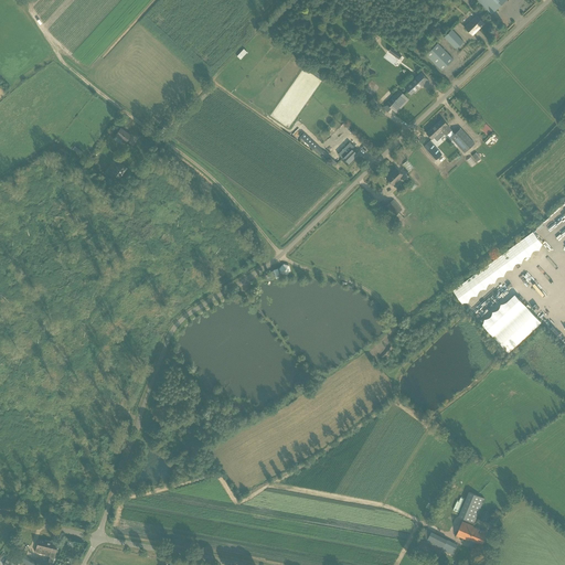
[(477,0),(488,10),(492,14),(505,0),(477,0)]
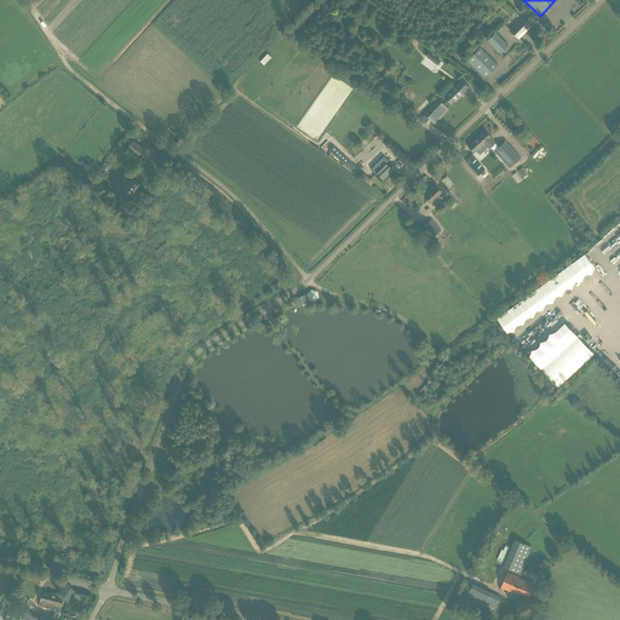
[(532,26),(527,22),(523,17),(510,30),(515,34),(518,39),(532,26)]
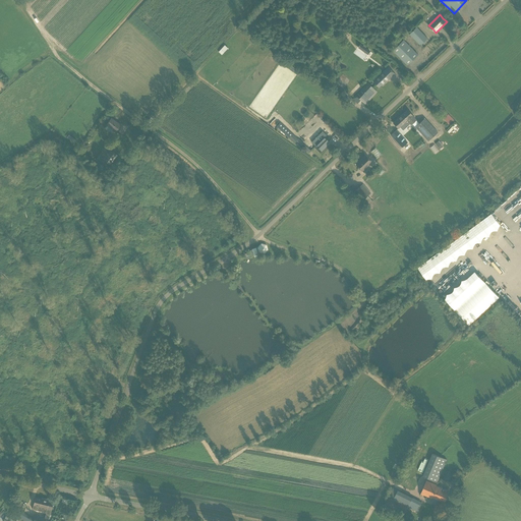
[(416,27),(409,35),(410,36),(416,42),(420,46),(427,39),(423,35),(417,29),(416,27)]
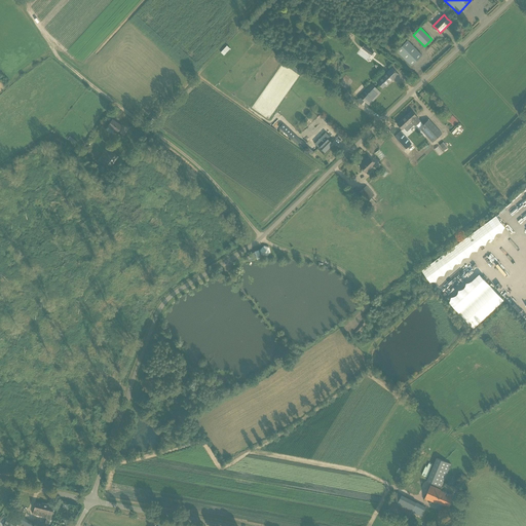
[(397,51),(407,63),(411,66),(421,55),(408,41),(397,51)]
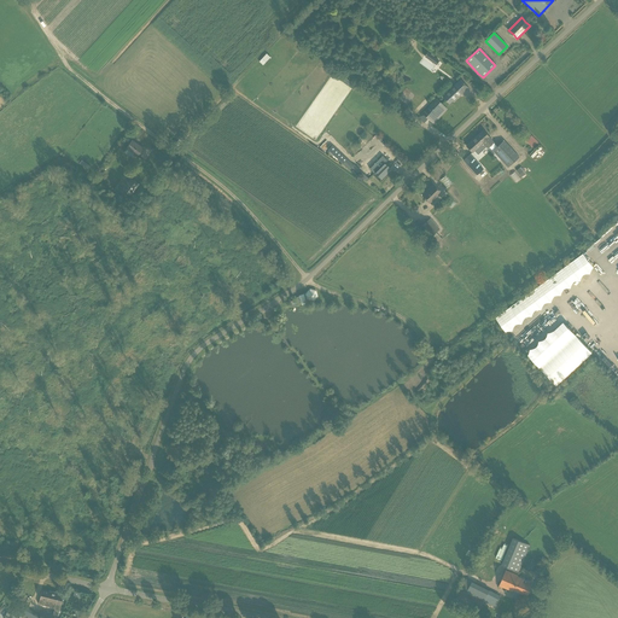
[(267,65),(273,58),(268,54),(262,62),(267,65)]
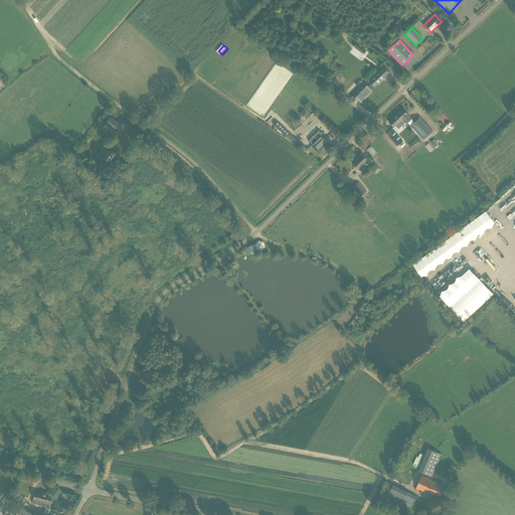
[(370,50),(369,51),(363,46),(361,48),(370,56),(373,53),(370,50)]
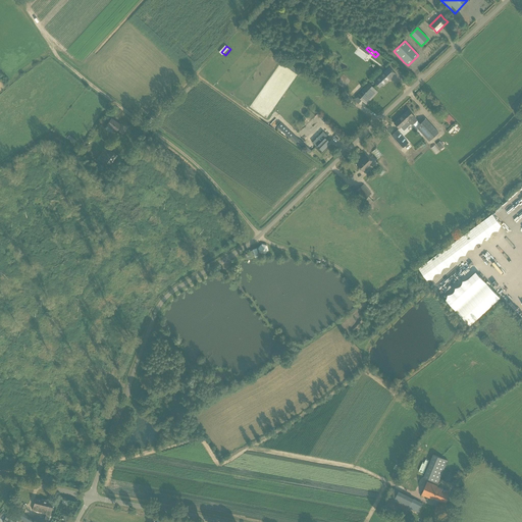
[(388,67),(373,82),(375,84),(379,88),(388,80),(396,73),(392,70),(388,67)]
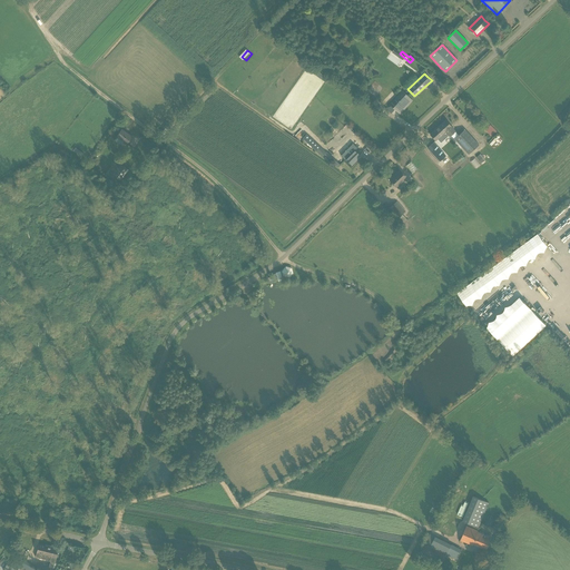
[(412,100),(409,97),(402,90),(389,105),(385,109),(391,114),(395,109),(400,114),(412,100)]
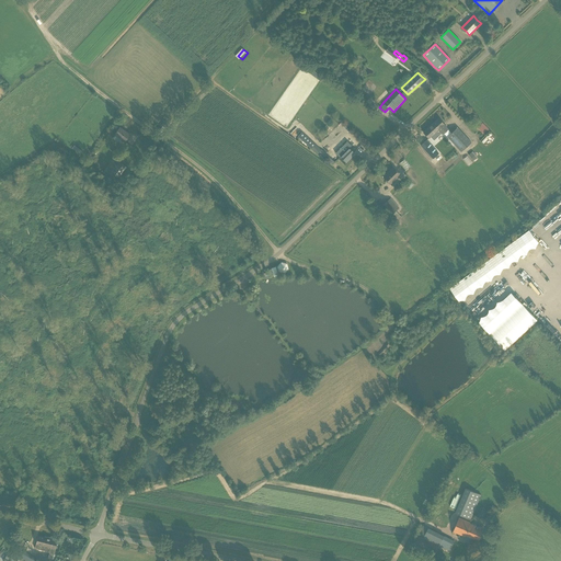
[(438,129),(441,133),(443,134),(448,129),(444,125),(438,118),(433,124),(438,129)]
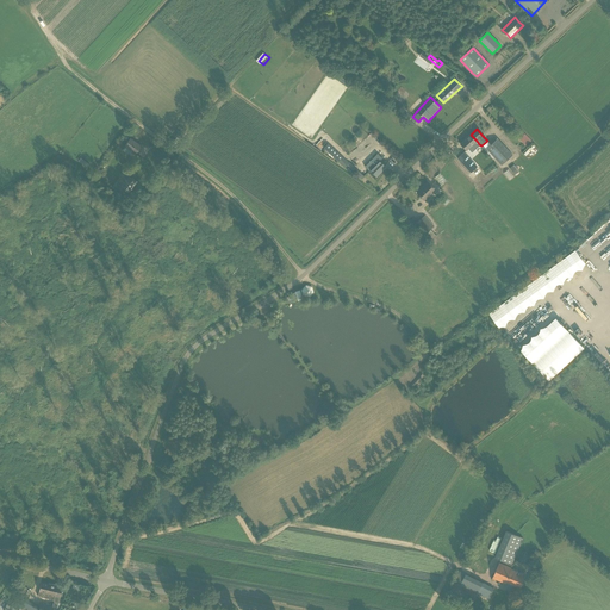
[(527,145),(531,141),(524,134),(518,139),(527,145)]
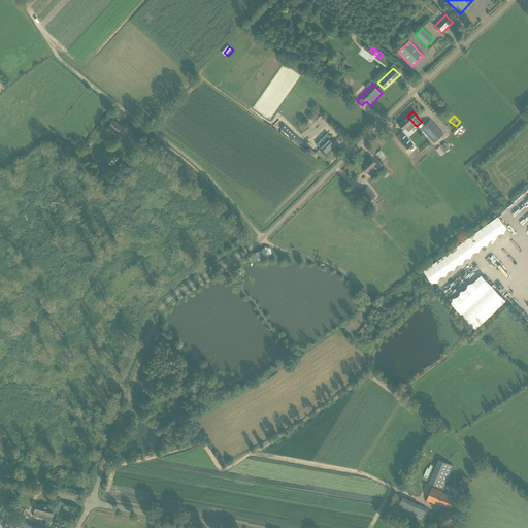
[(407,117),(398,125),(403,130),(405,129),(407,131),(415,125),(413,122),(407,117)]
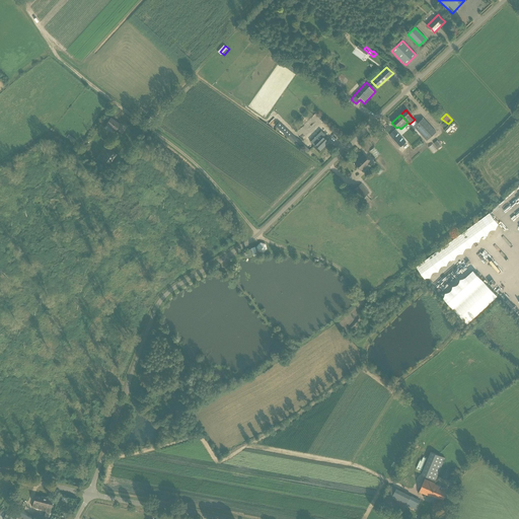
[(115,131),(117,129),(120,125),(110,118),(105,124),(115,131)]
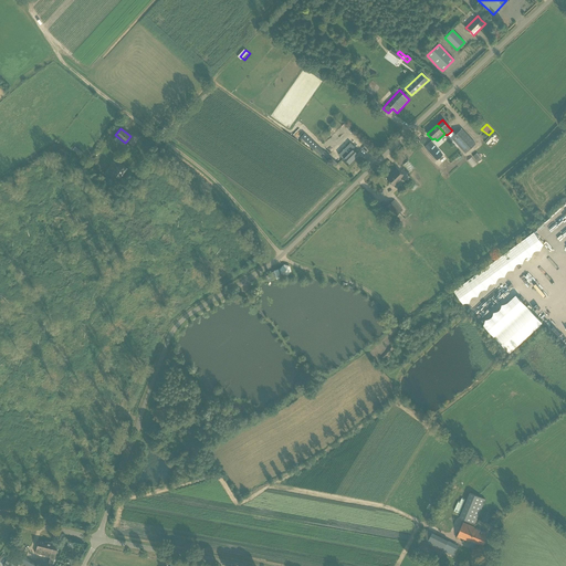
[(458,145),(468,136),(461,128),(451,138),(458,145)]
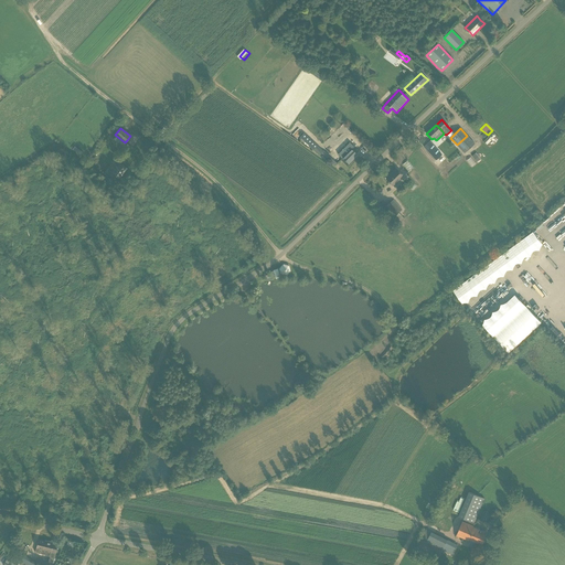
[(316,152),(320,148),(307,136),(304,132),(299,137),(316,152)]
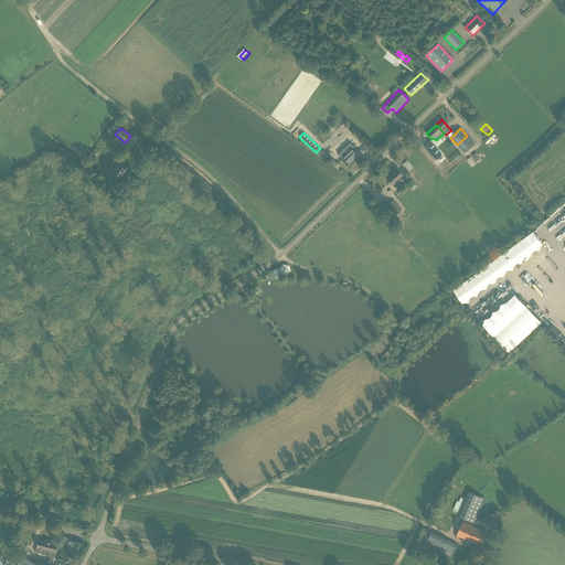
[(467,136),(457,145),(465,152),(475,144),(467,136)]
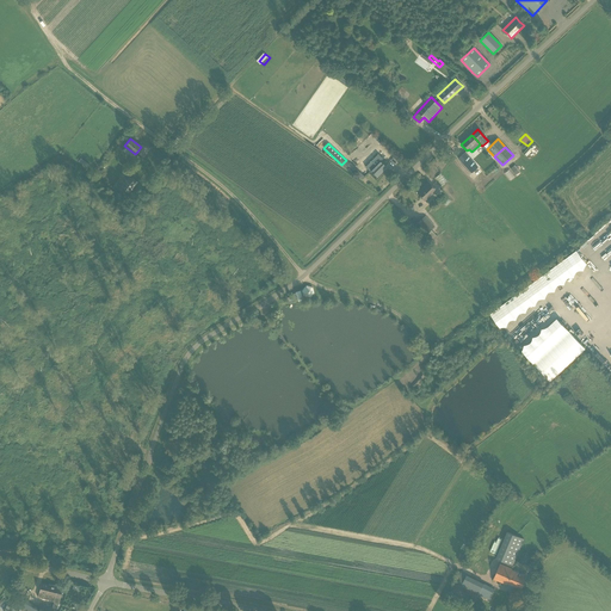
[(536,147),(526,154),(529,159),(539,150),(536,147)]
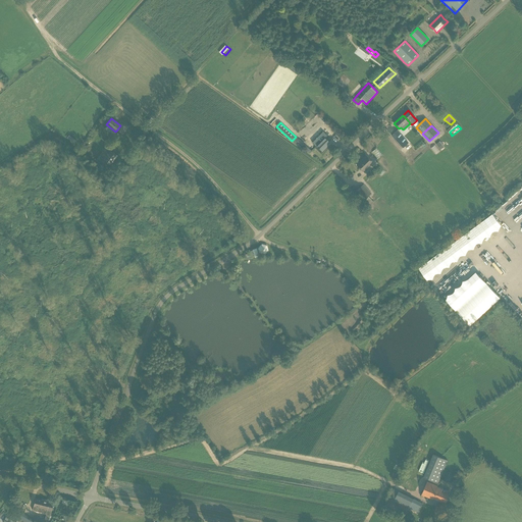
[(397,131),(392,136),(403,148),(408,143),(397,131)]
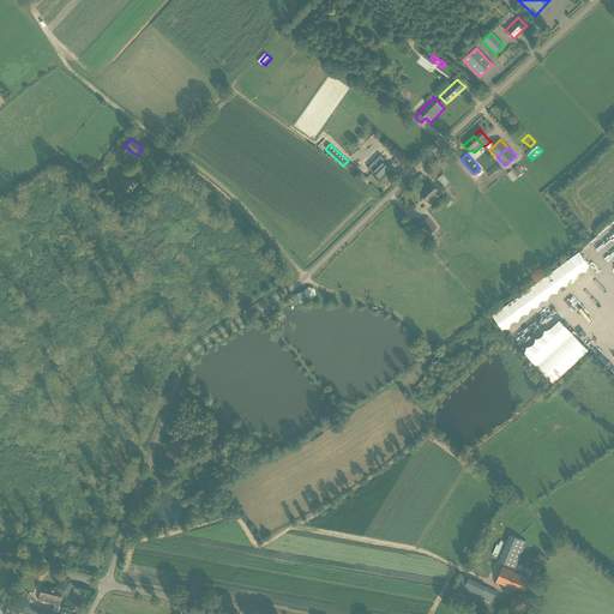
[(378,158),(369,168),(372,172),(374,174),(379,178),(381,174),(387,168),(383,163),(381,162),(378,158)]
